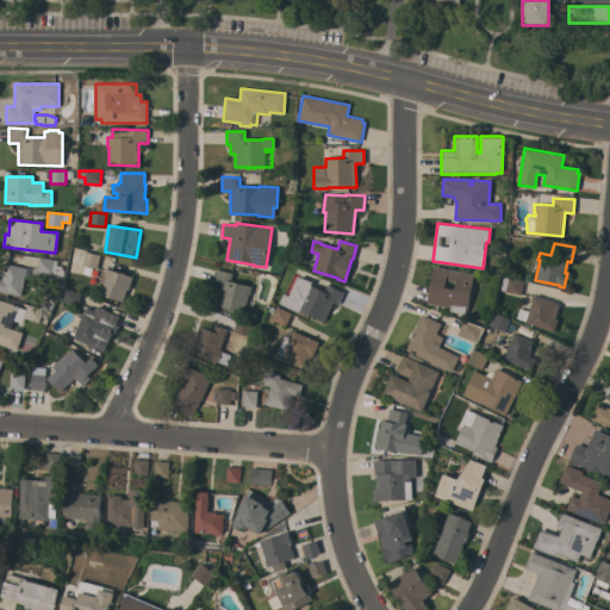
[(100,255),(97,268),(81,265),(85,251),(100,255)]
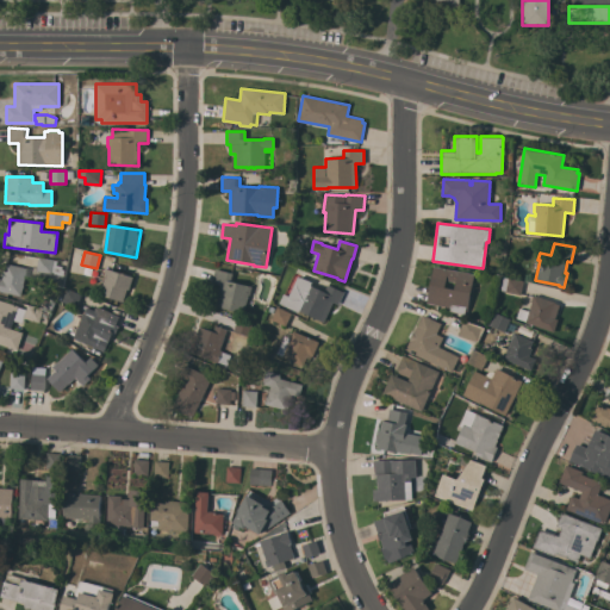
[(20,296),(19,300),(7,298),(8,293),(0,291),(0,278),(1,279),(4,269),(5,269),(6,263),(26,268),(20,296)]
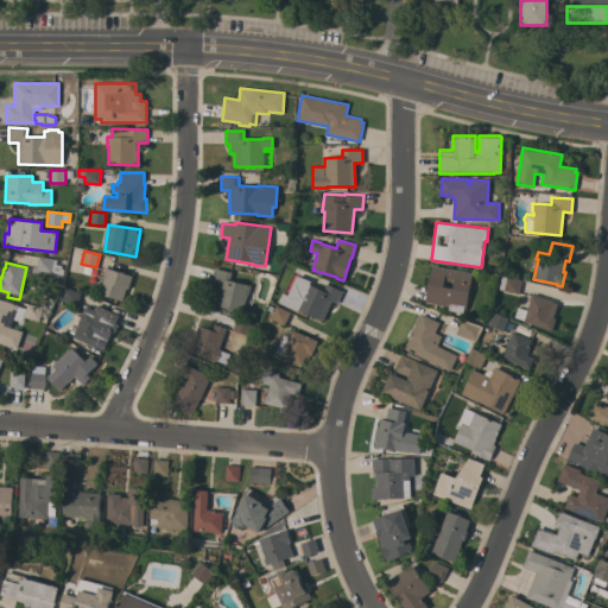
[(448,310),(449,306),(425,302),(431,265),(472,273),(466,310),(463,309),(463,314),(448,310)]
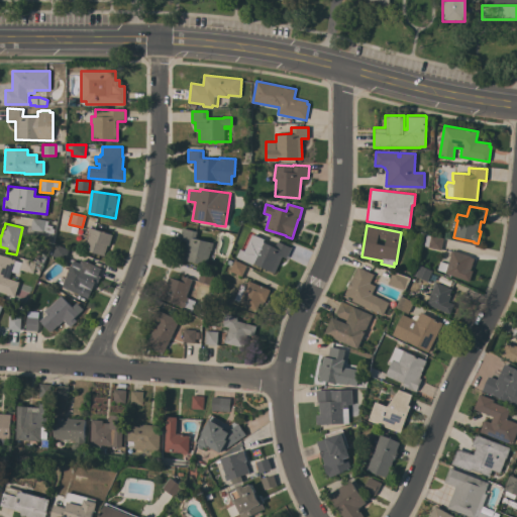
[(84,249),(89,233),(87,233),(89,227),(112,235),(109,245),(107,245),(104,255),(84,249)]
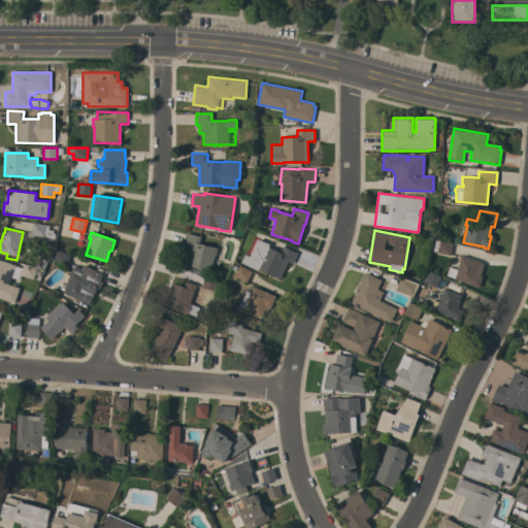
[(191,246),(184,244),(186,233),(201,236),(199,243),(218,249),(216,256),(215,256),(211,271),(187,265),(191,246)]
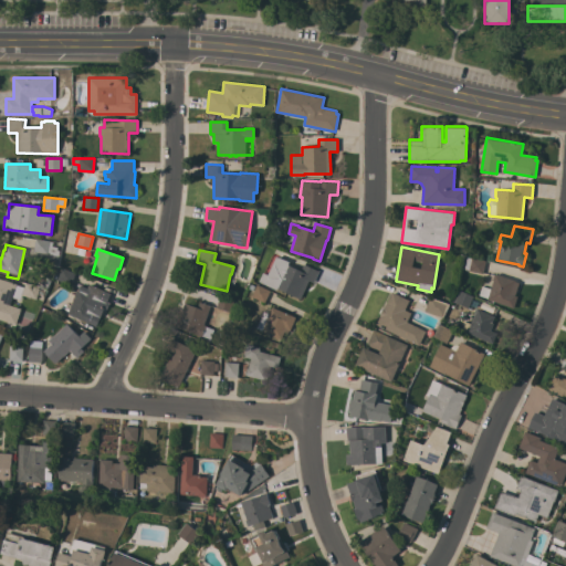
[(301,299),(278,287),(276,290),(259,282),(263,272),(268,274),(276,255),(290,262),(287,265),(301,271),(304,263),(318,271),(313,283),(308,281),(301,299)]
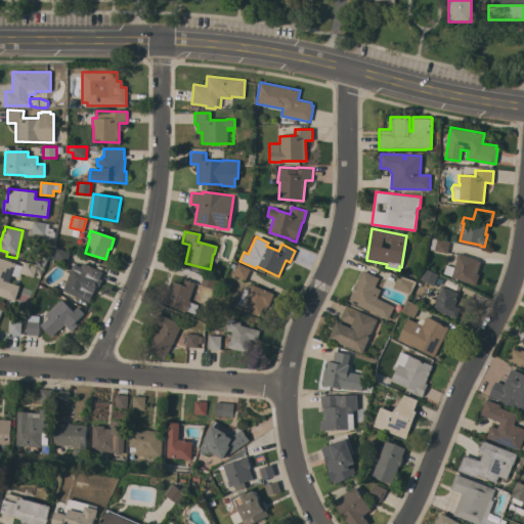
[(446,253),(431,250),(433,238),(449,242),(446,253)]
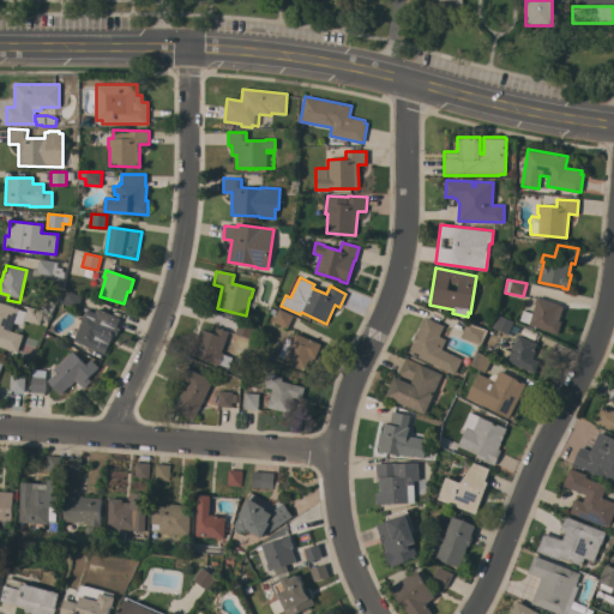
[(82,296),(77,309),(62,304),(67,290),(82,296)]
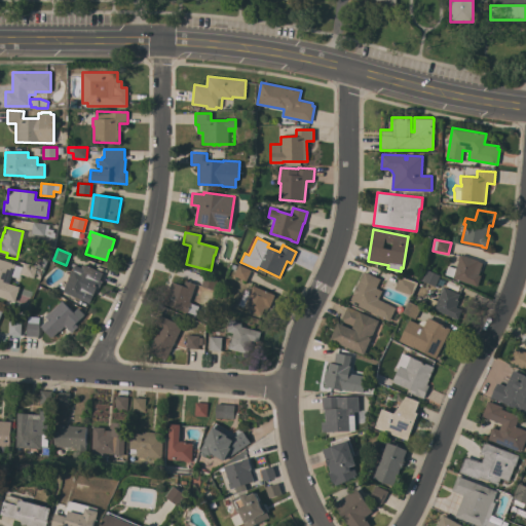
[(452,277),(453,277),(445,274),(448,265),(455,268),(458,261),(457,260),(458,255),(460,255),(460,254),(479,261),(482,263),(479,274),(482,275),(478,287),(452,277)]
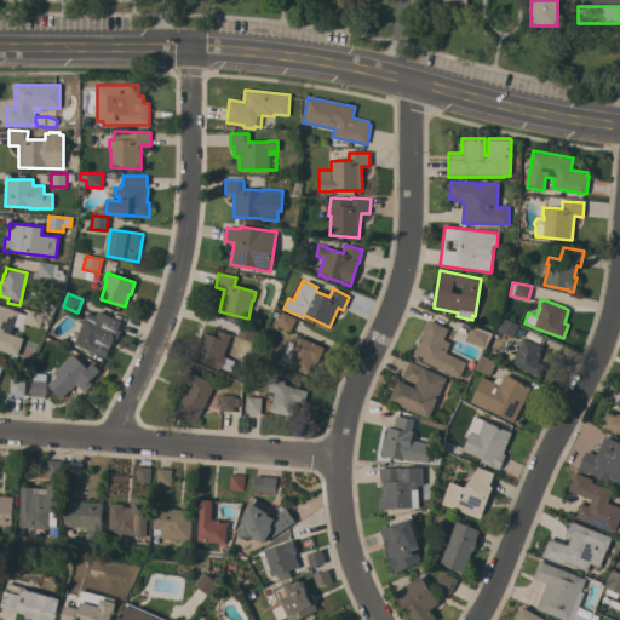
[(0,305),(18,311),(27,315),(28,310),(42,315),(39,328),(24,323),(23,328),(13,326),(11,334),(23,338),(17,355),(0,349),(0,305)]
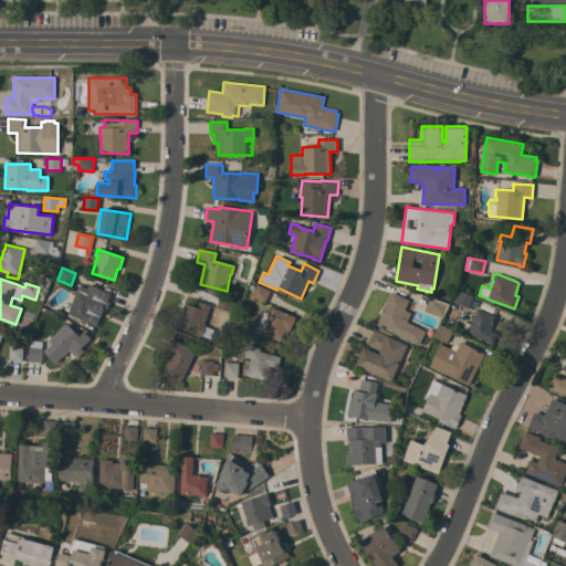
[(111,293),(106,303),(96,299),(94,302),(96,302),(87,322),(67,314),(75,296),(74,295),(76,290),(77,291),(79,289),(85,292),(90,284),(111,293)]
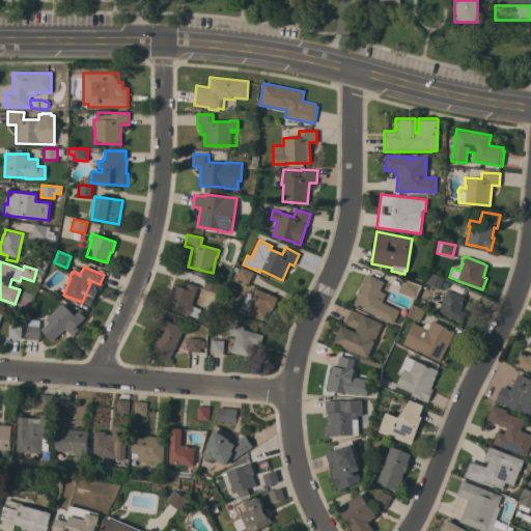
[(253,273),(248,284),(236,278),(241,268),(253,273)]
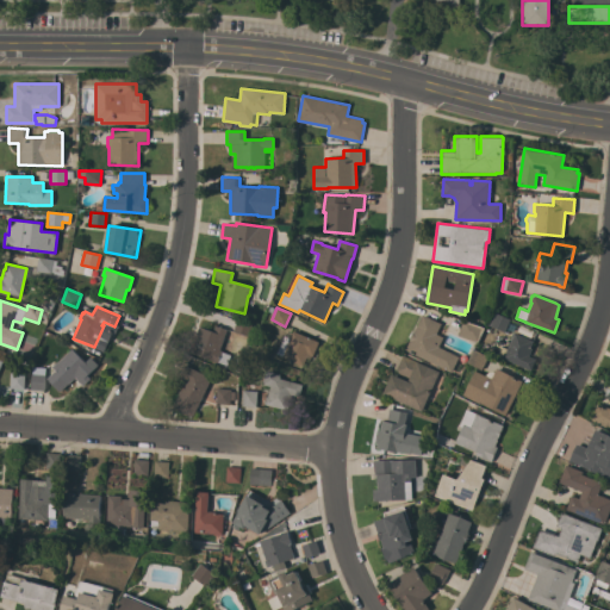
[(510,319),(504,331),(489,325),(495,312),(504,317),(510,319)]
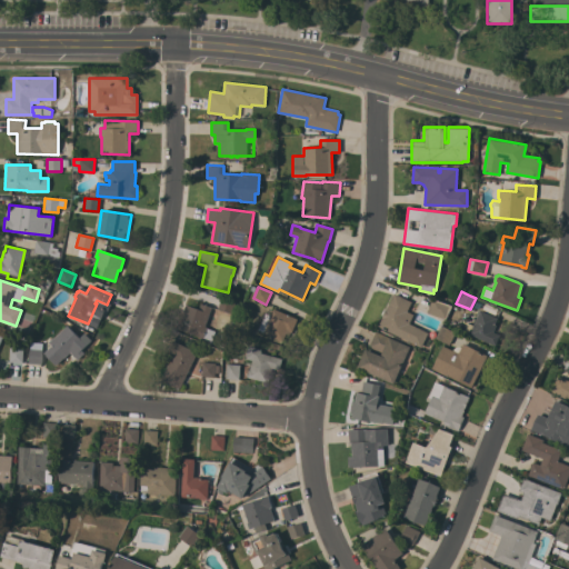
[(378,327),(382,317),(381,317),(386,308),(387,308),(395,292),(411,301),(411,302),(417,306),(412,313),(413,313),(409,322),(428,332),(420,348),(378,327)]
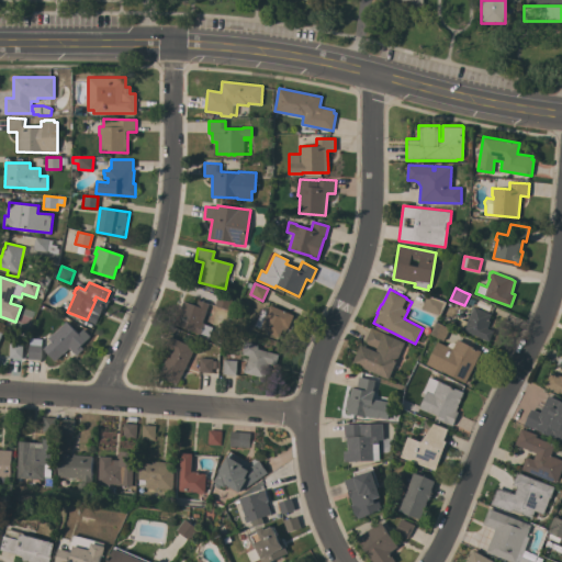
[(218,294),(234,299),(231,310),(215,305),(218,294)]
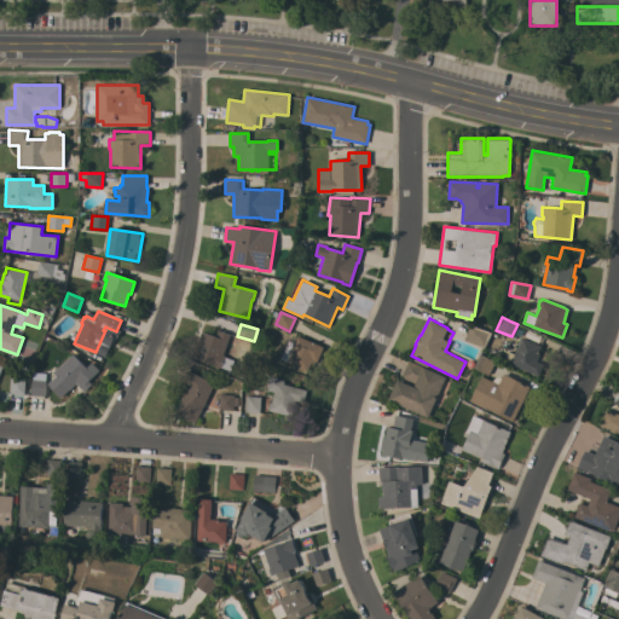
[(464,341),(469,325),(491,334),(484,347),(464,341)]
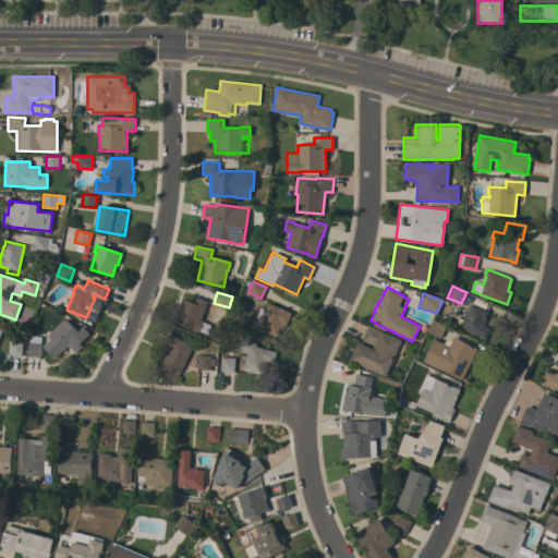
[(201,320),(203,320),(203,322),(211,325),(207,335),(199,331),(198,332),(194,330),(195,330),(173,323),(182,299),(195,303),(197,298),(207,302),(201,320)]
